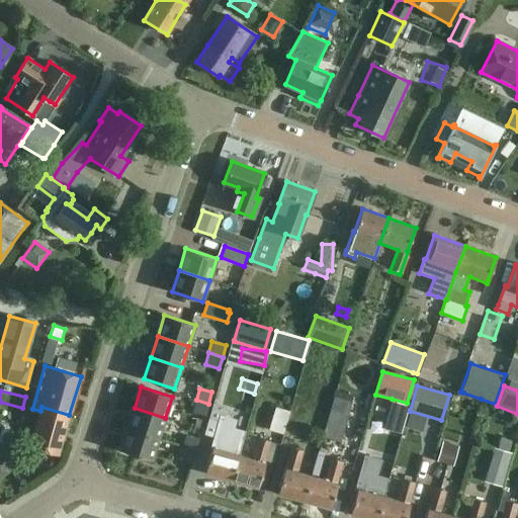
[(322,437),(341,442),(352,402),(334,397),(322,437)]
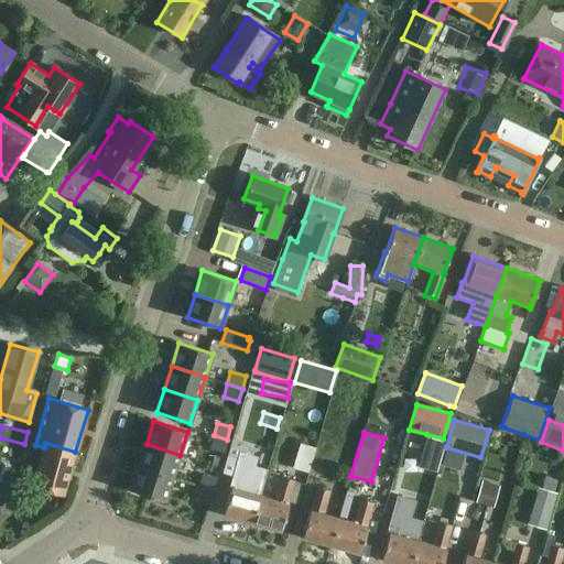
[(227,440),(214,435),(210,448),(224,452),(227,440)]
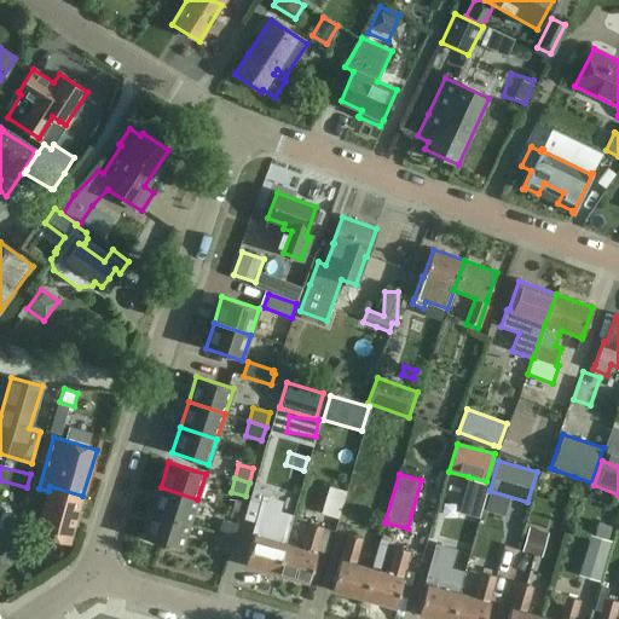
[(50,486),(48,491),(35,533),(69,543),(82,496),(50,486)]
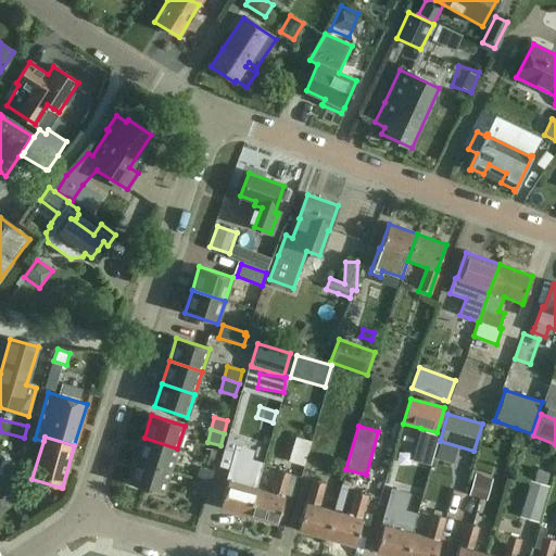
[(310,441),(294,437),(288,462),(302,466),(310,441)]
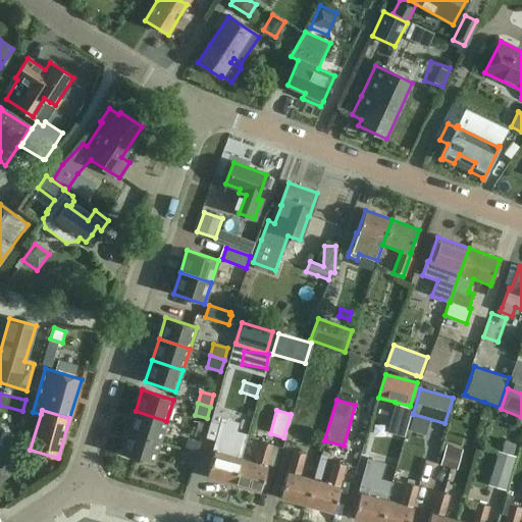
[(166,421),(136,411),(128,432),(159,442),(166,421)]
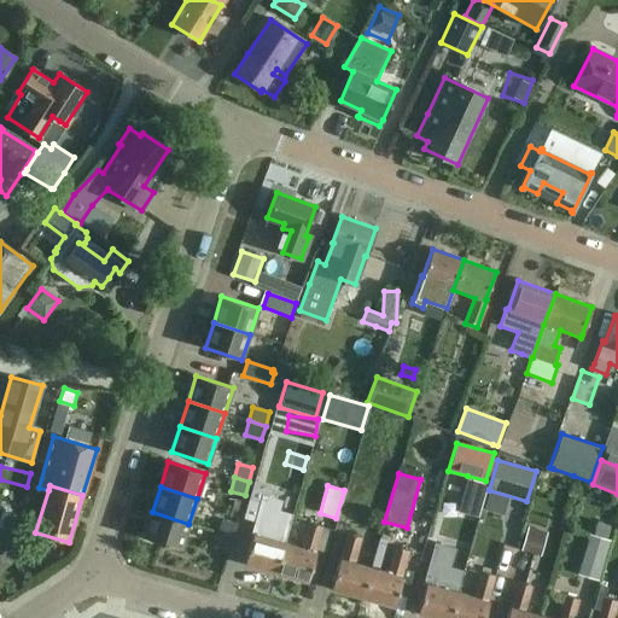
[(0,491),(0,507),(18,513),(22,499),(0,491)]
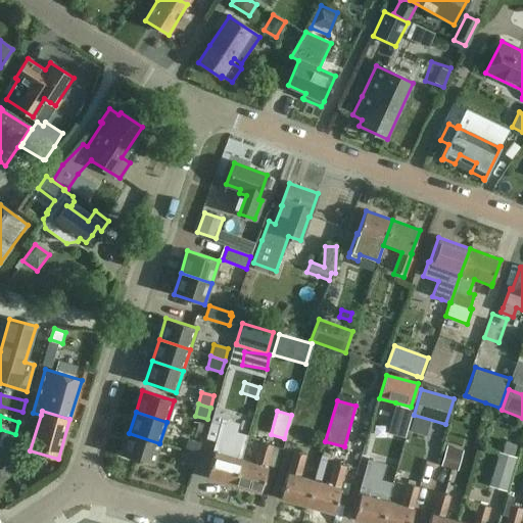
[(212,457),(207,476),(234,484),(240,461),(247,435),(236,432),(239,424),(233,422),(226,420),(222,419),(215,441),(211,453),(214,453),(212,457)]
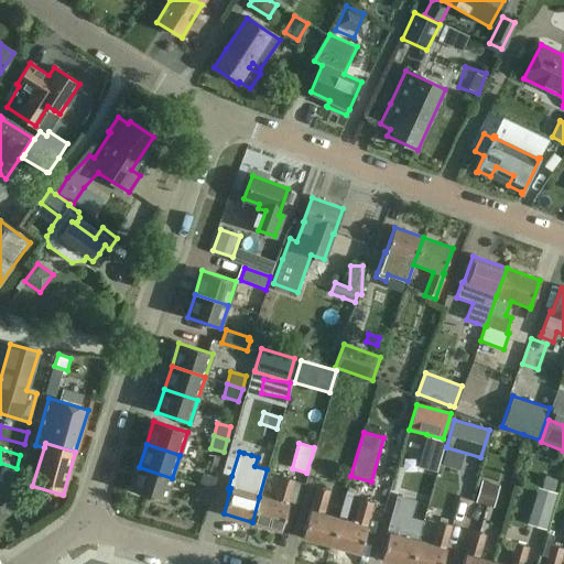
[(327,459),(315,455),(310,476),(322,479),(327,459)]
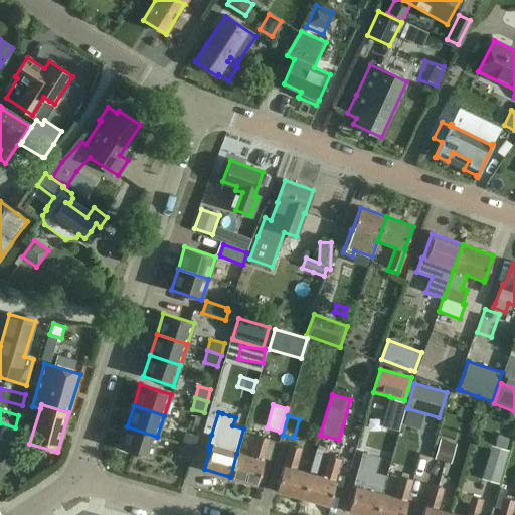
[(0,425),(0,427),(0,443),(7,458),(13,430),(0,425)]
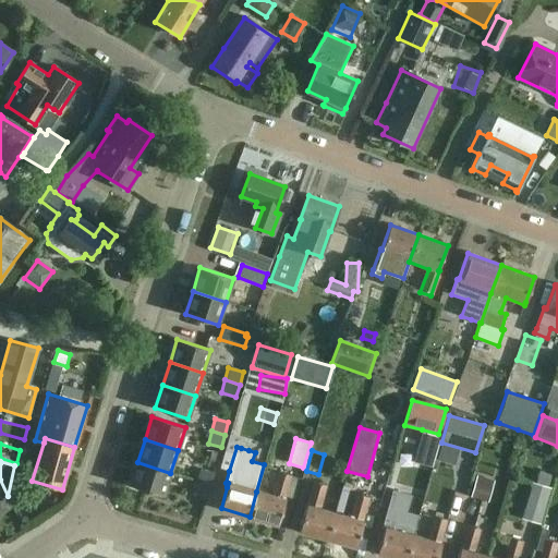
[(162,496),(170,473),(137,462),(130,485),(162,496)]
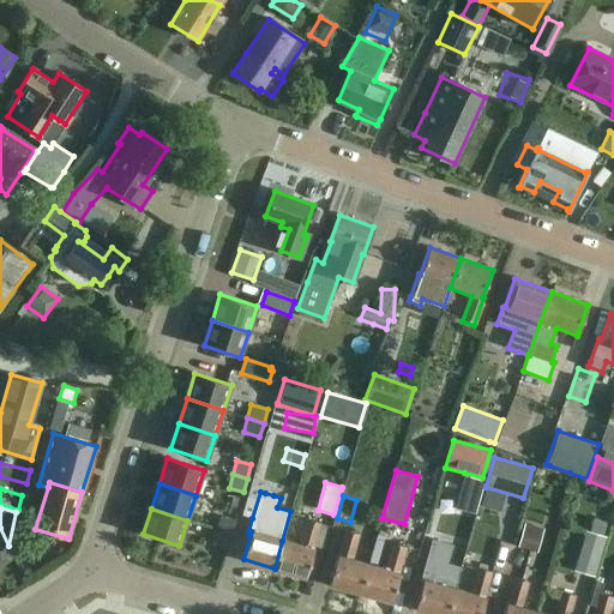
[(217,530),(230,534),(235,521),(221,516),(217,530)]
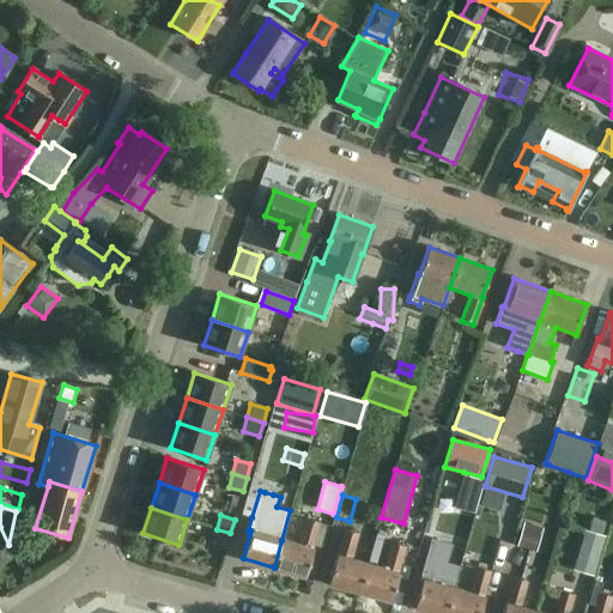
[(589,530),(587,530),(575,570),(592,575),(604,535),(602,535),(606,522),(593,517),(589,530)]
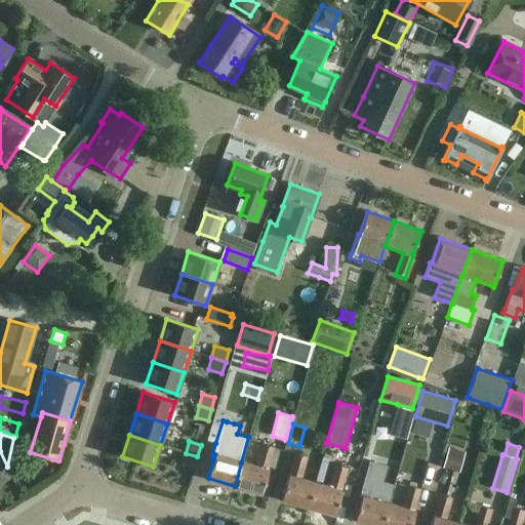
[(241,462),(235,486),(261,493),(268,470),(267,470),(273,448),(261,444),(255,466),(241,462)]
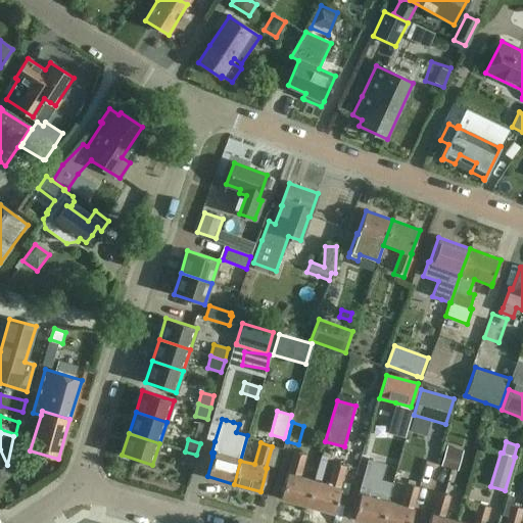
[(441,468),(458,472),(464,452),(446,447),(441,468)]
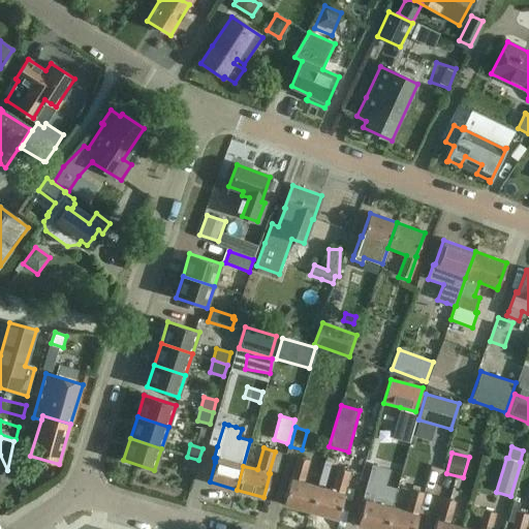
[(198,460),(187,457),(183,469),(195,472),(198,460)]
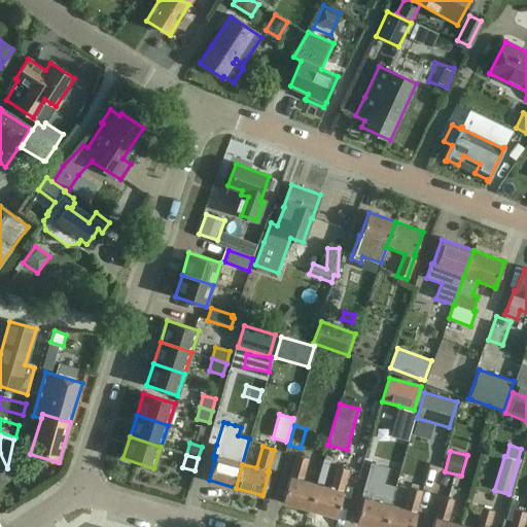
[(289,478),(288,482),(282,501),(309,508),(316,485),(302,482),(308,459),(296,456),(290,478),(289,478)]
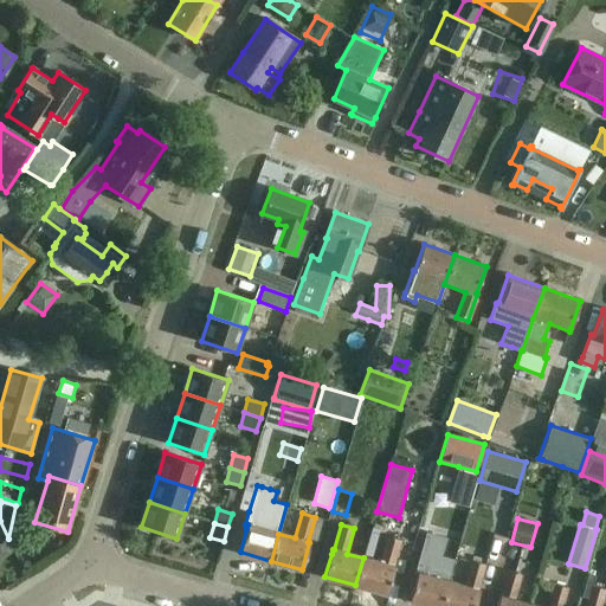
[(507,532),(491,528),(484,556),(498,560),(507,532)]
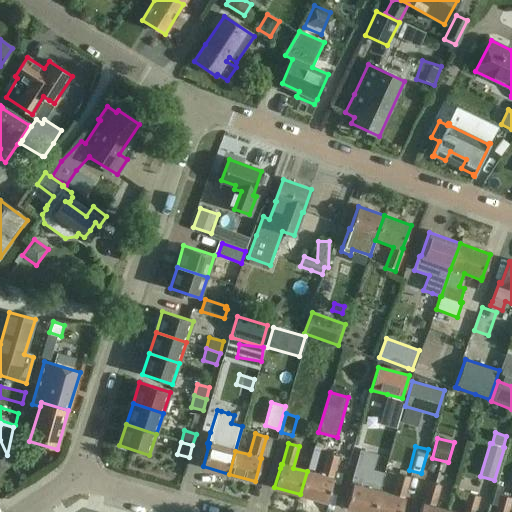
[(351,488),(346,507),(363,511),(372,511),(378,492),(377,492),(382,474),(370,471),(374,456),(368,454),(361,453),(352,484),(351,488)]
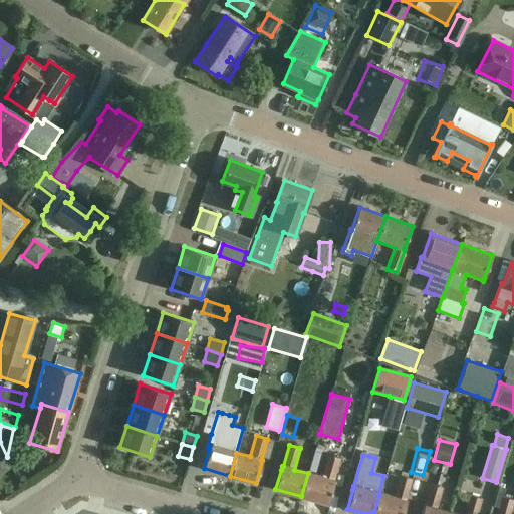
[(308,473),(301,496),(327,504),(334,481),(333,481),(339,459),(328,456),(322,477),(308,473)]
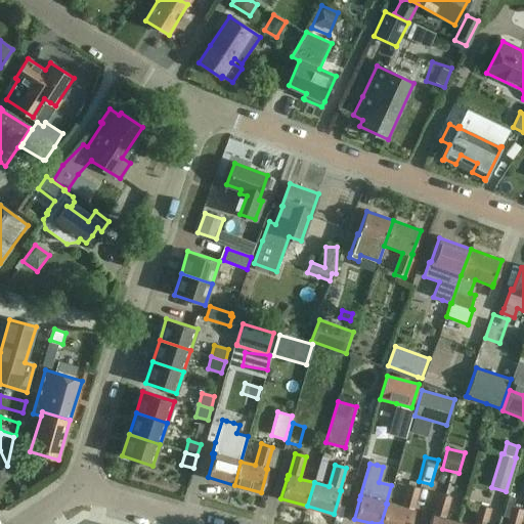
[(387,504),(381,523),(409,523),(413,515),(413,511),(412,511),(420,488),(407,485),(401,508),(387,504)]
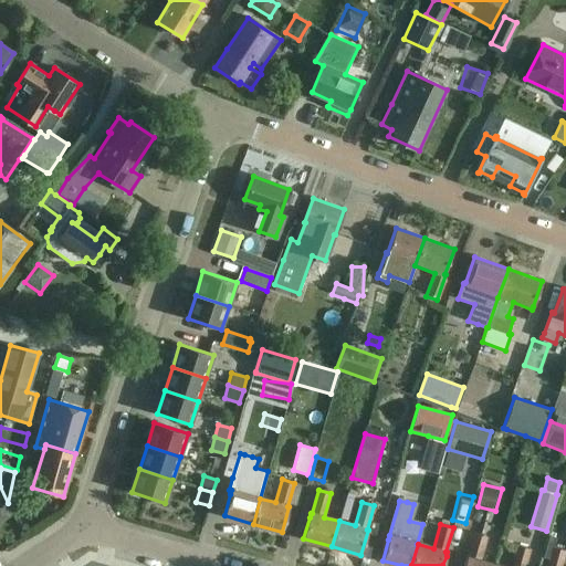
[(467,557),(465,561),(463,565),(494,565),(495,565),(480,561),(486,537),(474,534),(468,557),(467,557)]
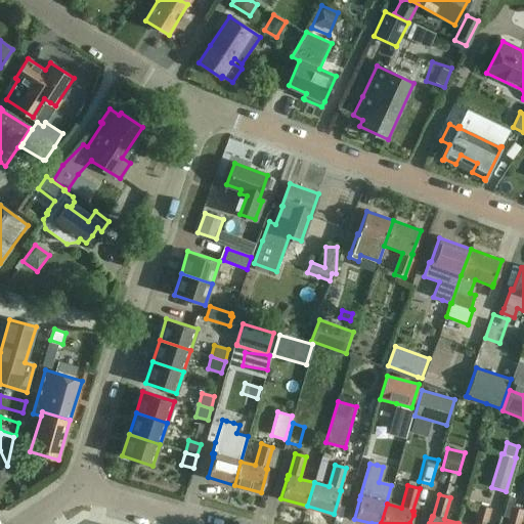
[(461,523),(459,523),(457,523),(485,523),(490,509),(479,506),(473,523),(461,523)]
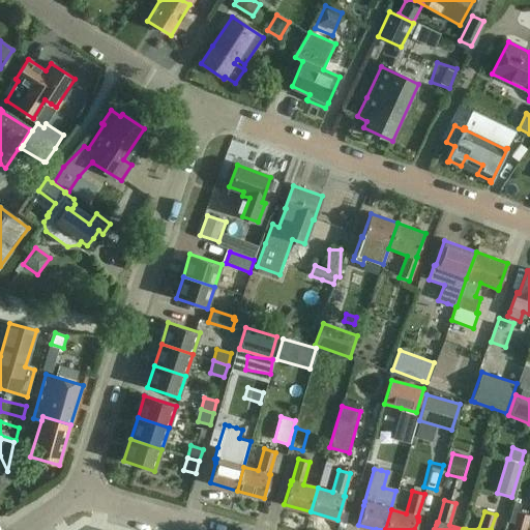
[(518,512),(511,529),(525,529),(529,516),(518,512)]
